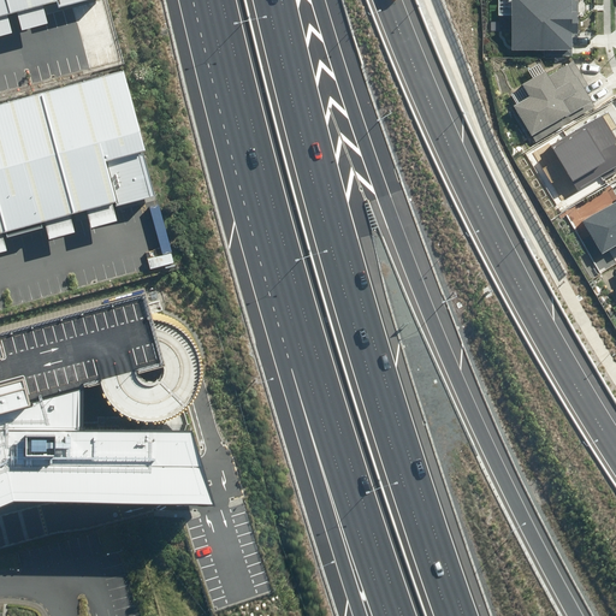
[(0,0),(0,21),(12,18),(6,0),(0,0)]
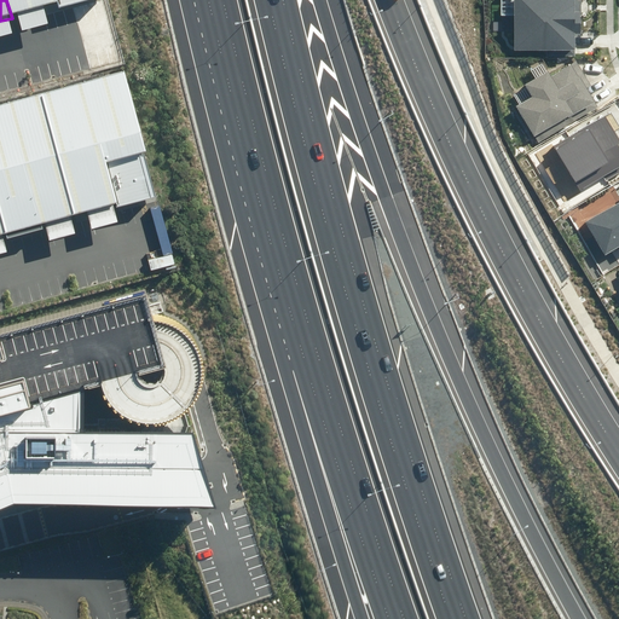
[(6,0),(12,18),(28,13),(80,0),(6,0)]
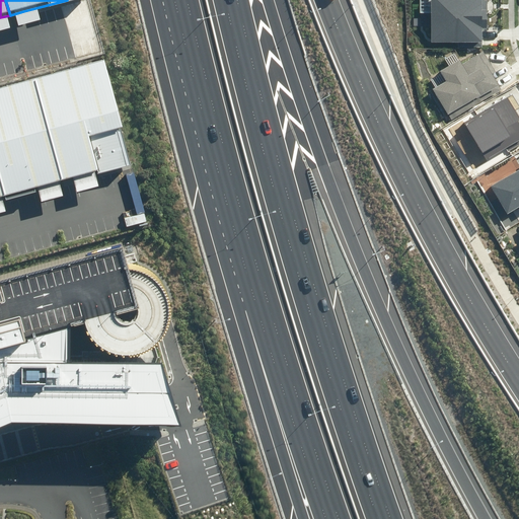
[(430,0),(431,39),(485,38),(484,0),(430,0)]
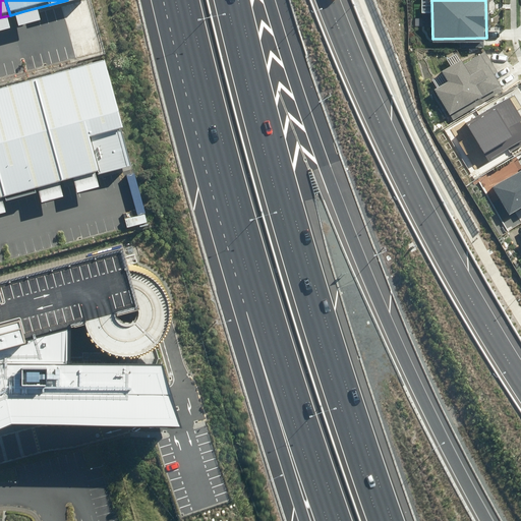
[(433,87),(450,112),(500,81),(494,71),(498,68),(485,49),(465,61),(462,56),(441,68),(447,78),(433,87)]
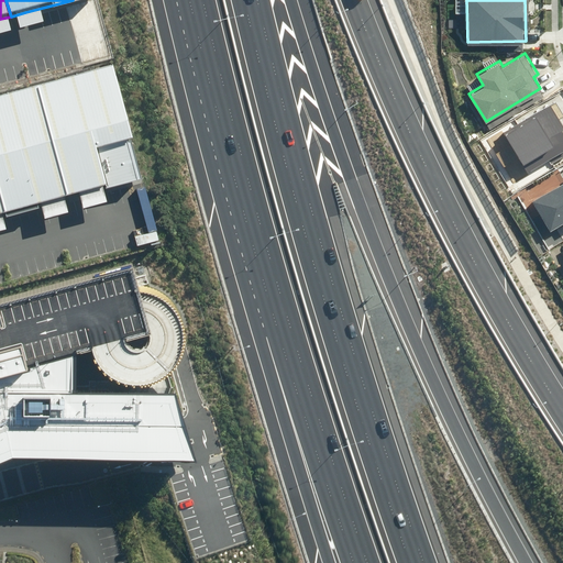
[(39,85),(69,198),(91,191),(141,179),(112,66),(39,85)]
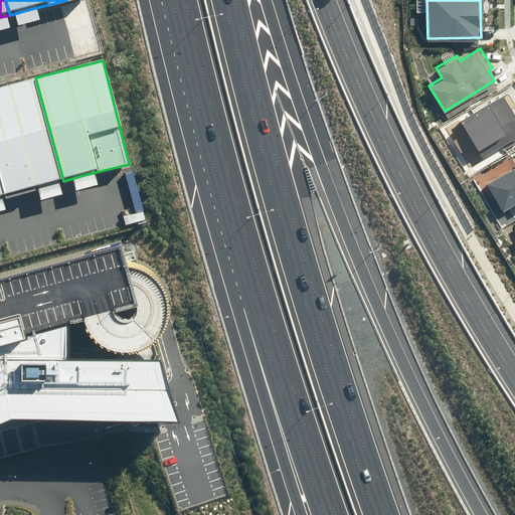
[(63,181),(35,77),(0,87),(0,181),(4,196),(47,185),(63,181)]
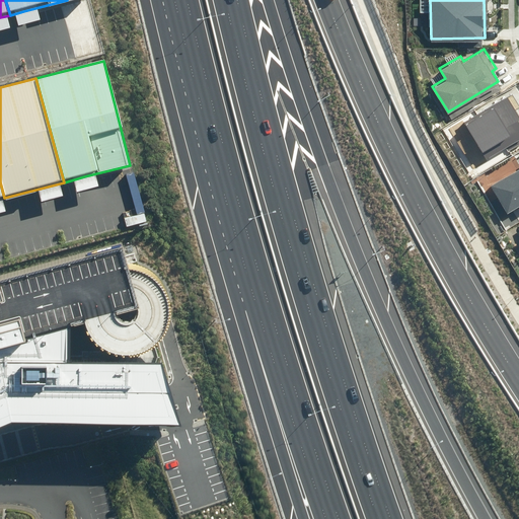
[(509,149),(518,142),(518,125),(511,112),(518,105),(518,102),(512,92),(466,120),(491,160),(509,149)]
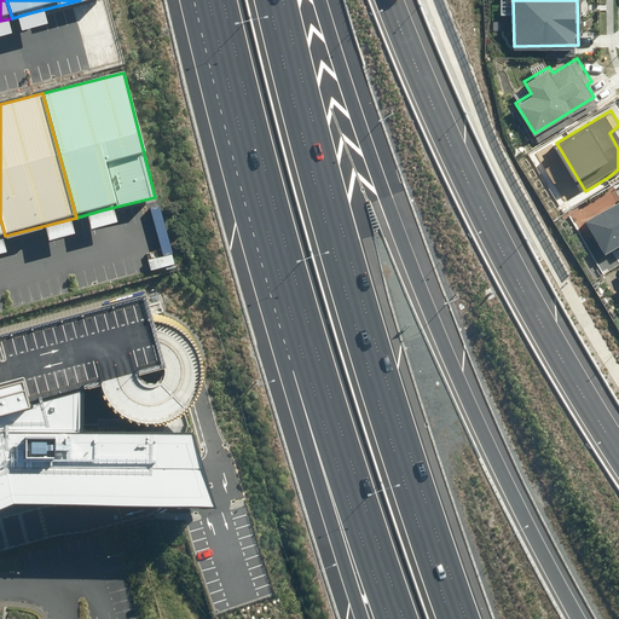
[(618,195),(584,217),(606,253),(618,246),(618,247),(618,195)]
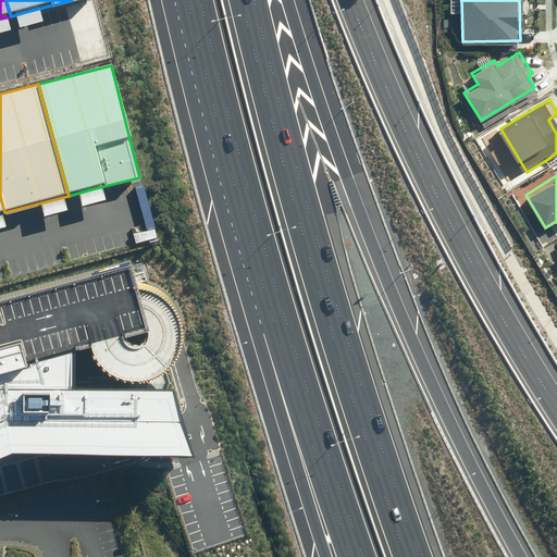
[(0,371),(78,350),(90,347),(99,344),(114,341),(123,338),(148,331),(145,318),(143,311),(139,299),(136,287),(135,284),(147,281),(146,279),(145,272),(133,275),(131,267),(0,301),(0,371)]
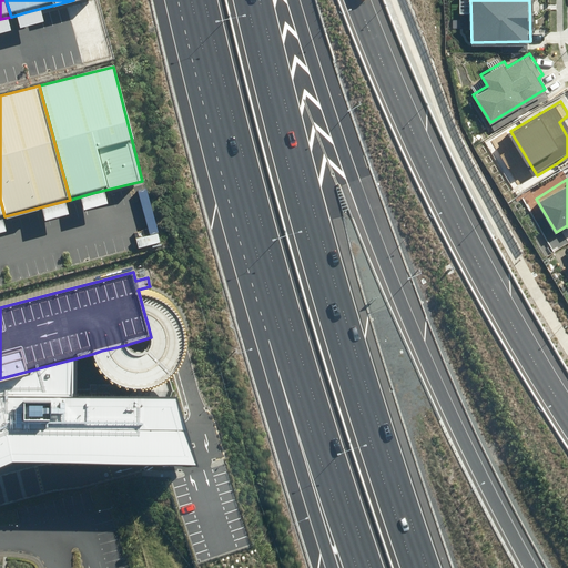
[(80,357),(0,378),(0,466),(13,460),(125,460),(192,459),(189,443),(176,398),(78,397),(80,357)]
